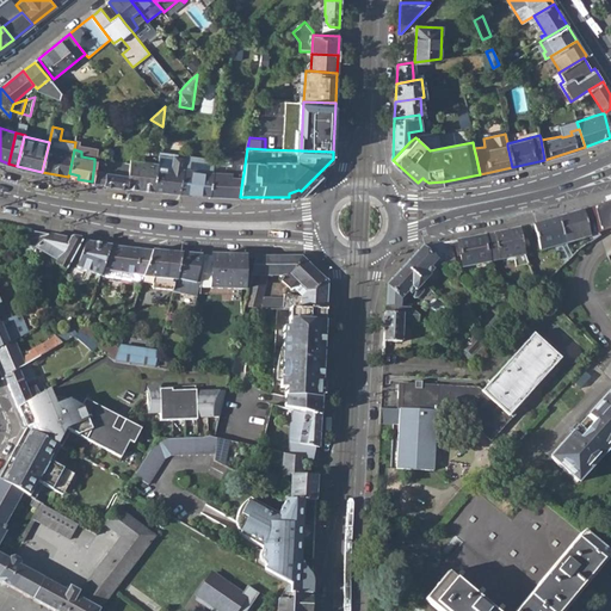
[(153,190),(180,193),(185,154),(159,152),(156,164),(153,190)]
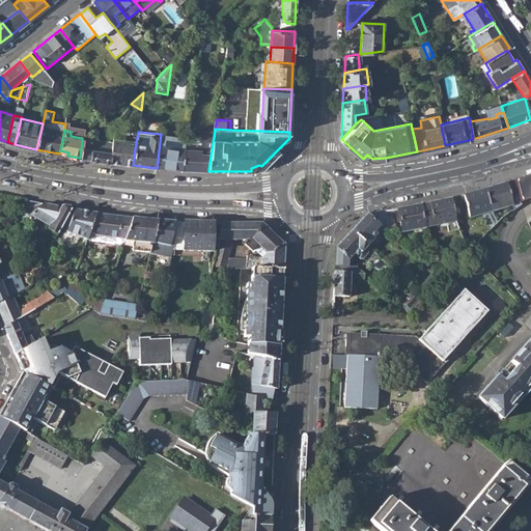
[(157,168),(182,169),(185,149),(187,138),(161,134),(157,168)]
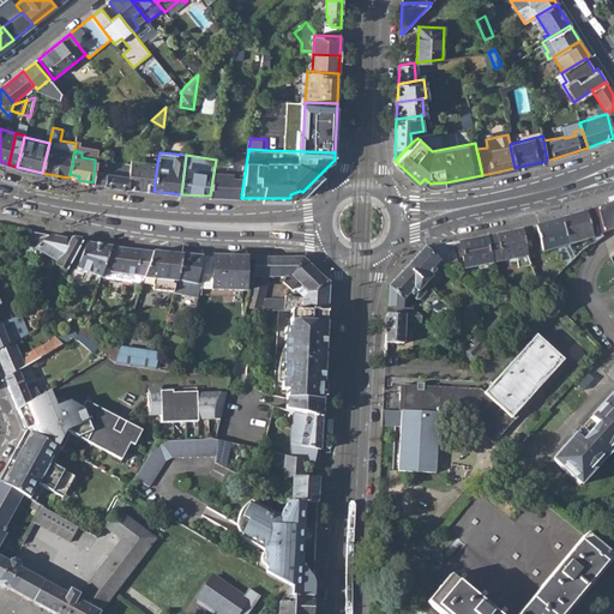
[(103,166),(95,164),(92,182),(127,187),(130,169),(114,167),(114,162),(103,160),(103,166)]
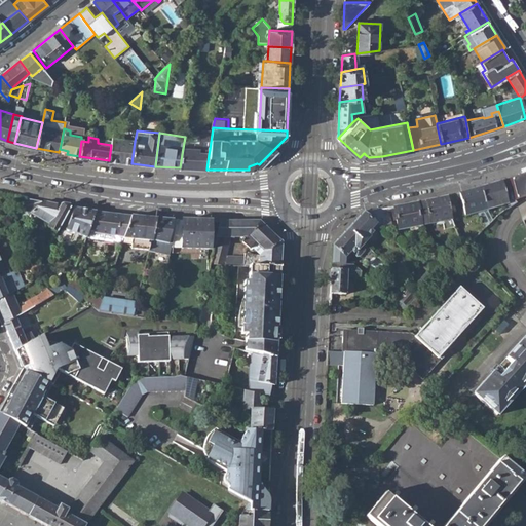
[(109,160),(132,163),(135,141),(111,138),(111,145),(109,160)]
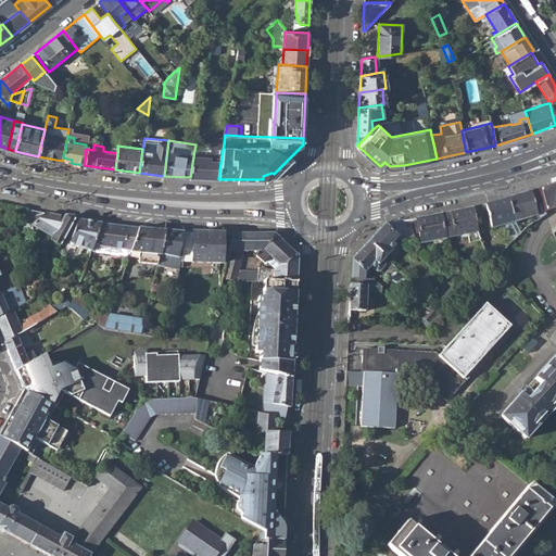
[(190,177),(218,179),(220,163),(222,158),(219,158),(218,161),(212,161),(212,158),(193,156),(190,177)]
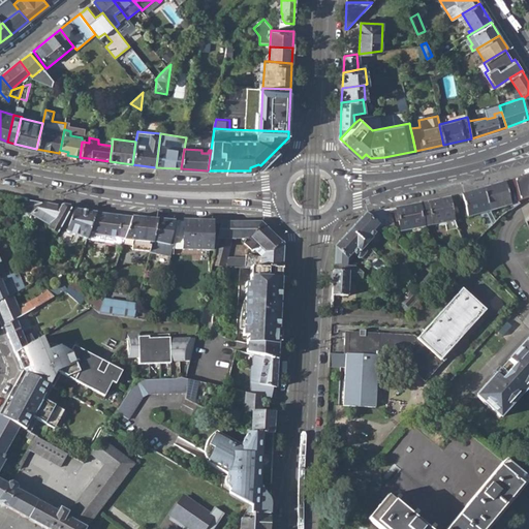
[(528,175),(511,181),(519,204),(528,199),(528,337),(501,367),(506,372),(499,380),(494,375),(475,395),(499,417),(528,384),(528,175)]
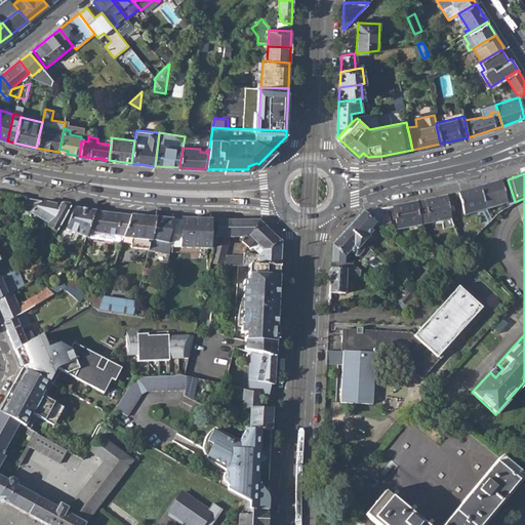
[(508,178),(501,180),(508,202),(509,207),(515,202),(508,179),(508,178)]
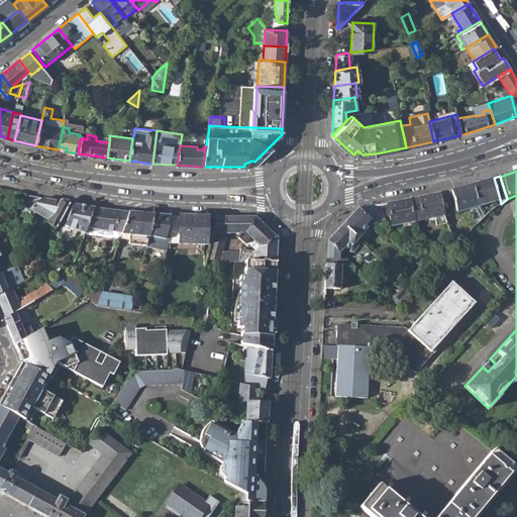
[(479,205),(500,199),(494,178),(488,180),(473,184),(479,205)]
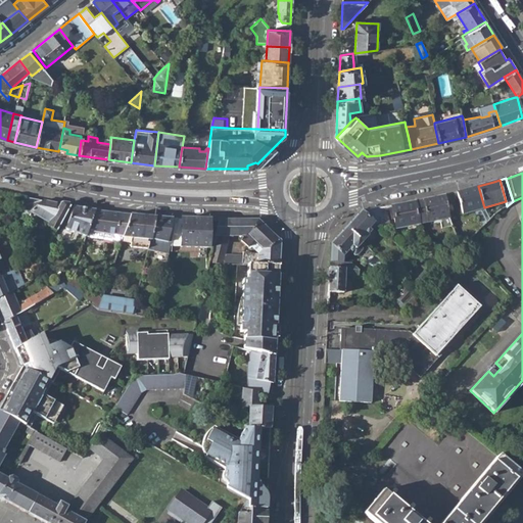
[(457,192),(462,214),(476,209),(484,225),(490,219),(484,207),(478,186),(457,192)]
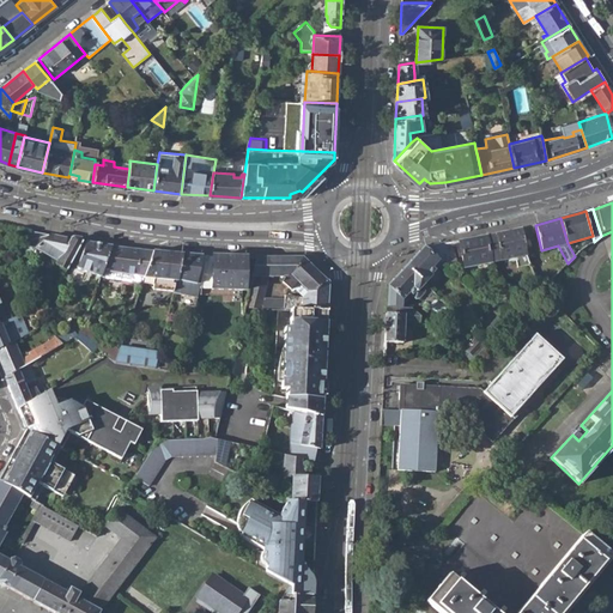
[(521,229),(496,235),(502,260),(527,255),(521,229)]
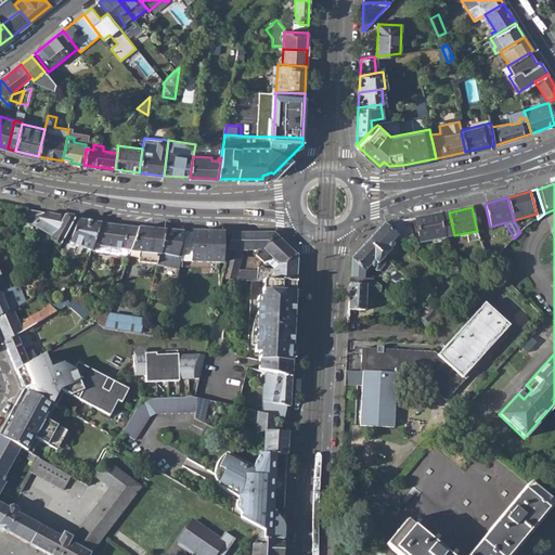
[(22,221),(24,231),(29,227),(43,214),(27,210),(17,208),(15,215),(25,217),(22,221)]
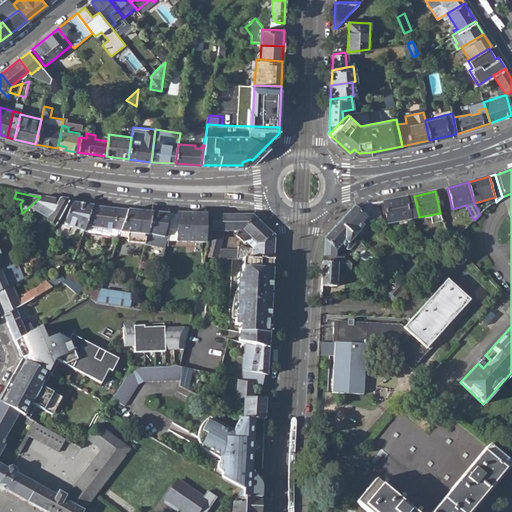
[(409,219),(419,217),(414,196),(405,197),(408,213),(409,219)]
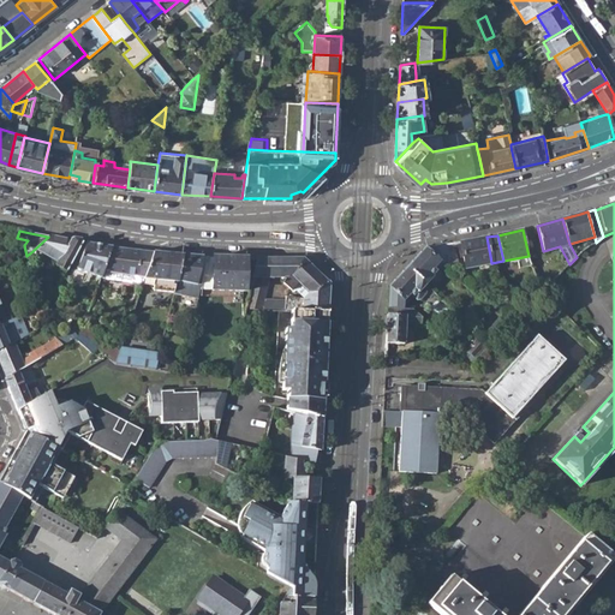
[(48,237),(33,251),(43,257),(55,263),(54,264),(58,267),(66,272),(81,244),(48,237)]
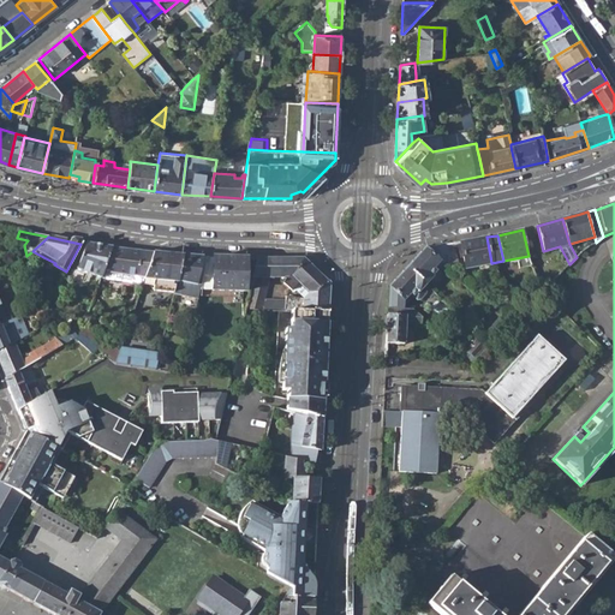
[(463,249),(466,268),(491,263),(490,256),(487,237),(475,239),(446,245),(448,264),(449,268),(458,267),(454,250),(463,249)]
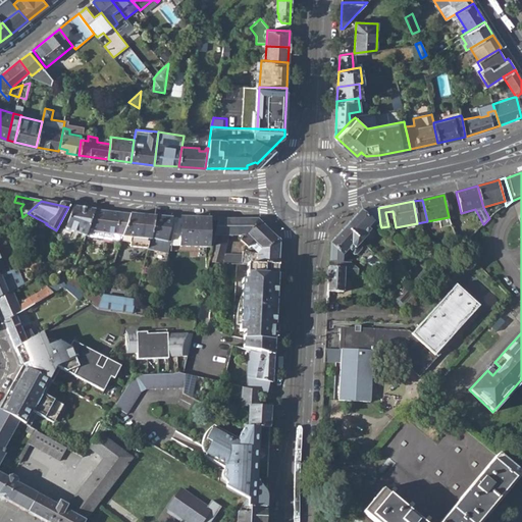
[(64,228),(85,236),(94,210),(72,207),(64,228)]
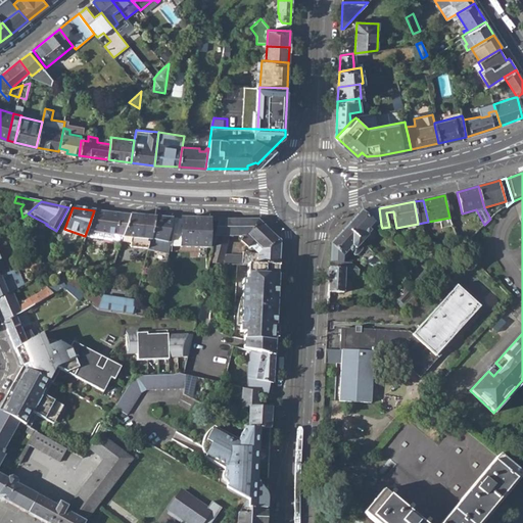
[(379,208),(362,211),(374,224),(372,226),(374,227),(374,231),(372,233),(373,233),(381,225),(379,208)]
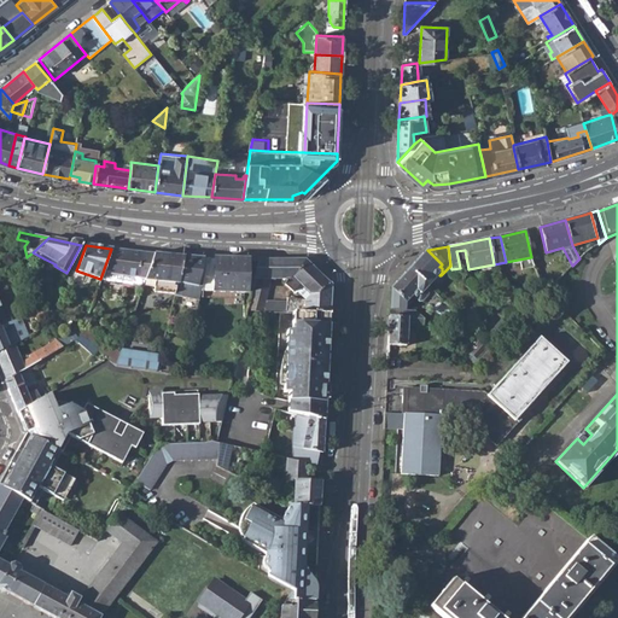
[(132,278),(145,281),(153,254),(111,249),(100,279),(100,280),(130,285),(132,278)]
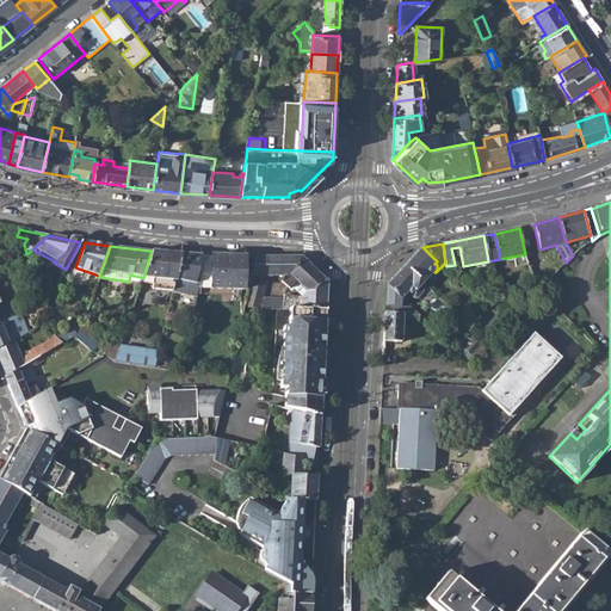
[(403,267),(421,283),(427,278),(430,281),(433,281),(438,277),(437,273),(436,272),(434,272),(437,270),(437,265),(434,264),(437,261),(423,247),(403,267)]
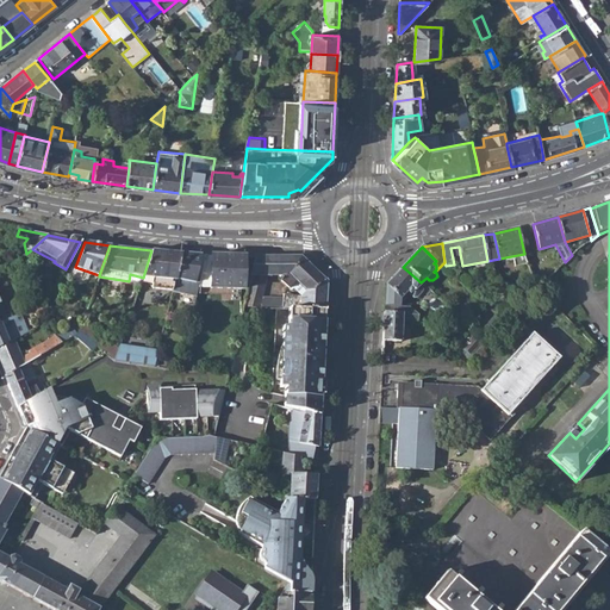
[(26,255),(37,260),(42,260),(43,255),(32,249),(26,254),(26,255)]
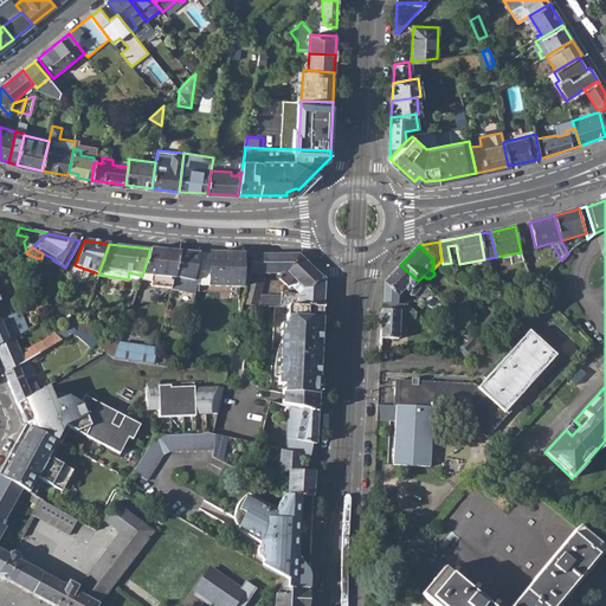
[(150,285),(171,288),(179,251),(165,250),(150,249),(142,276),(140,281),(150,281),(150,285)]
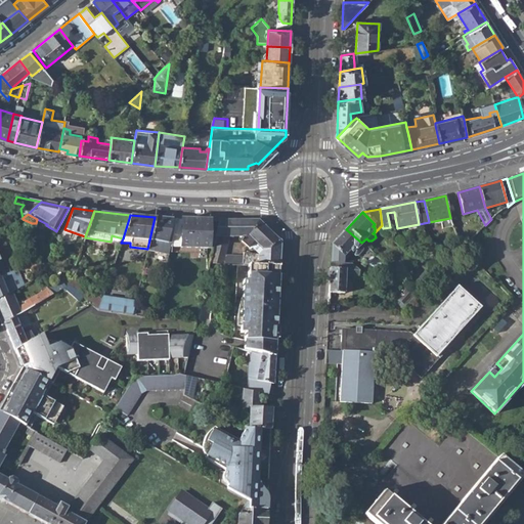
[(147,250),(168,254),(170,248),(176,219),(155,217),(147,249),(147,250)]
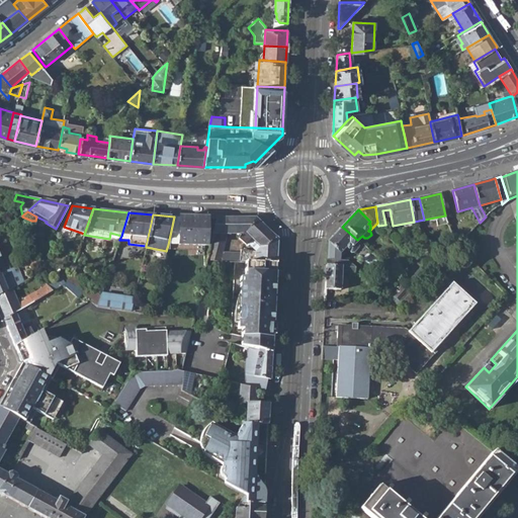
[(205,236),(211,236),(216,218),(174,217),(168,245),(178,246),(178,244),(205,246),(205,236)]
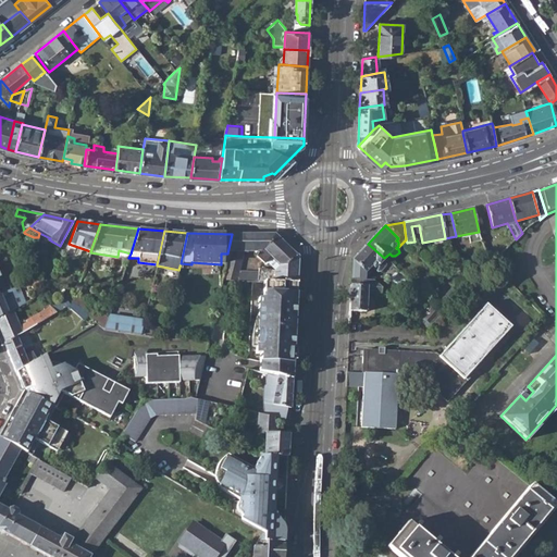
[(269,257),(279,267),(280,265),(283,268),(295,255),(274,234),(232,234),(227,254),(222,280),(257,281),(258,275),(238,274),(244,251),(259,251),(256,256),(262,262),(269,257)]
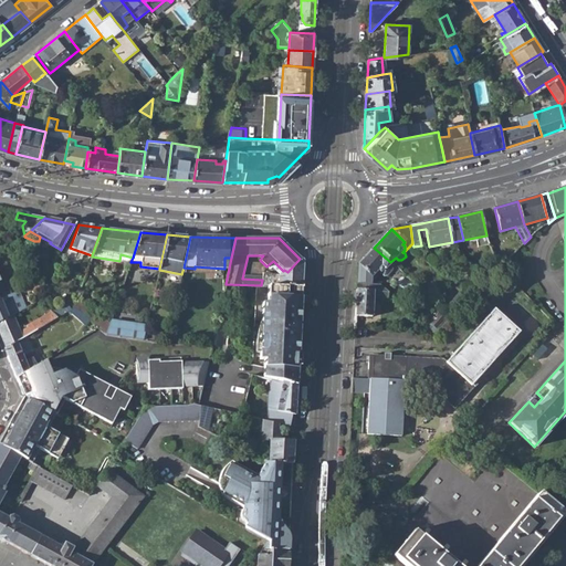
[(8,250),(11,255),(21,248),(17,242),(8,250)]
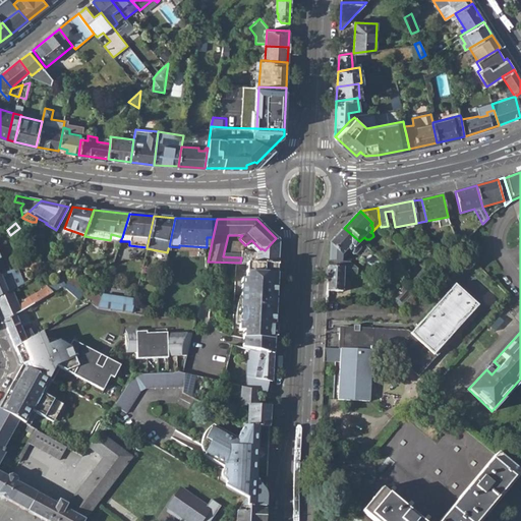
[(339,258),(347,249),(351,245),(354,248),(356,246),(359,241),(344,228),(329,243),(329,255),(339,258)]
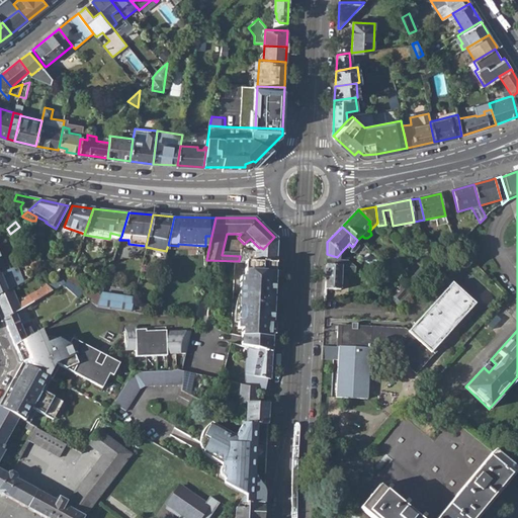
[(415,232),(421,238),(424,235),(419,228),(415,232)]
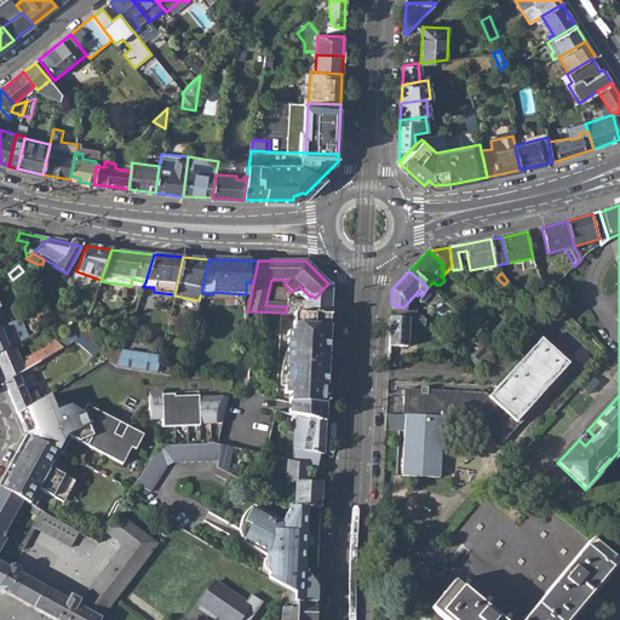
[(304,303),(304,314),(329,315),(331,286),(328,283),(315,298),(311,296),(310,297),(304,303)]
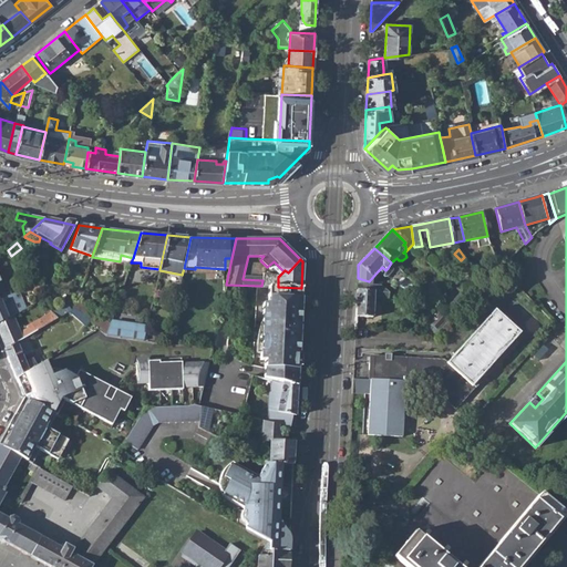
[(385,270),(382,267),(378,271),(383,277),(388,277),(391,274),(391,270),(388,268),(385,270)]
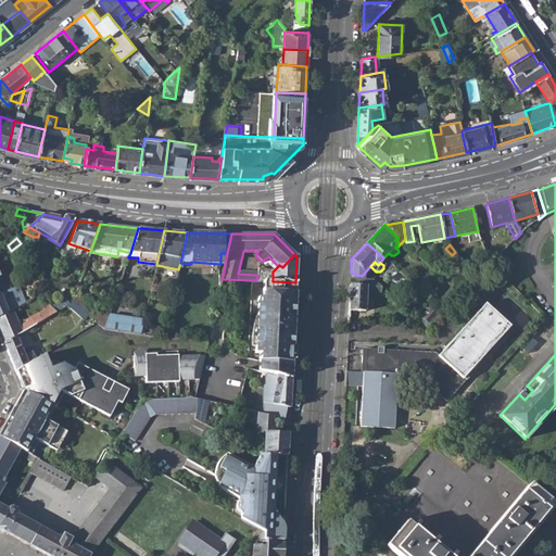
[(489,265),(481,273),(485,277),(493,269),(489,265)]
